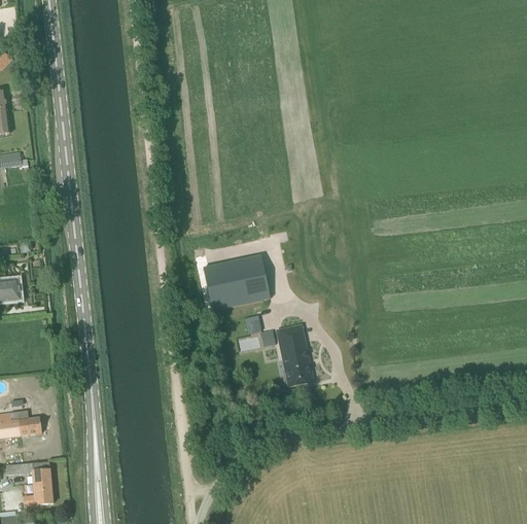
[(8,55),(0,63),(0,68),(1,70),(12,58),(8,55)]
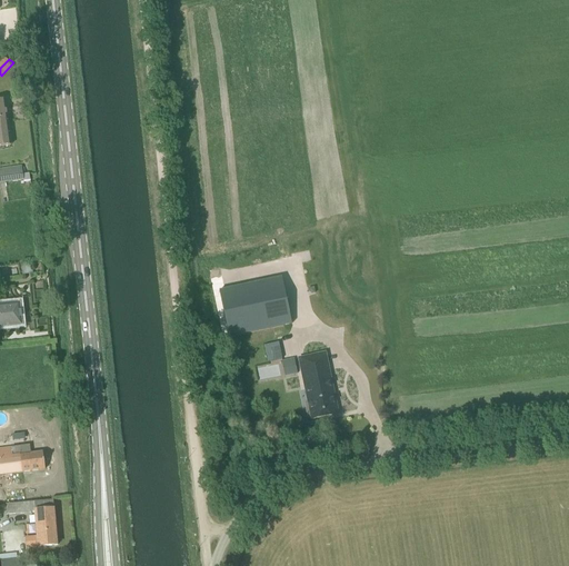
[(0,142),(10,142),(5,96),(0,96),(0,142)]
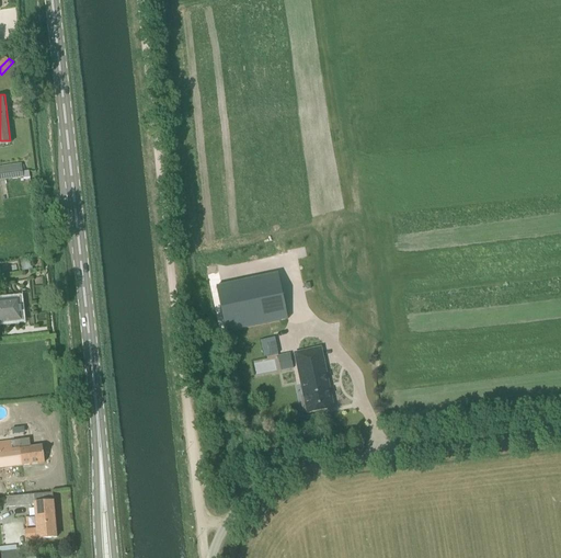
[(25,159),(0,162),(0,178),(23,174),(21,164),(26,163),(25,159)]
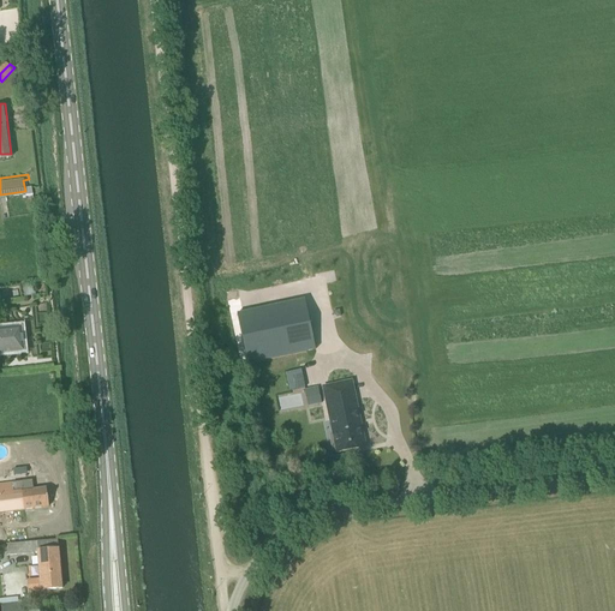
[(303,295),(237,309),(246,360),(314,347),(303,295)]
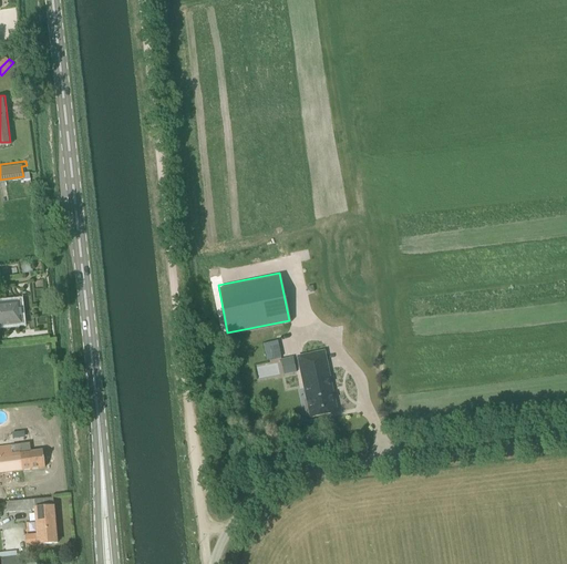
[(0,300),(0,324),(22,322),(20,298),(0,300)]
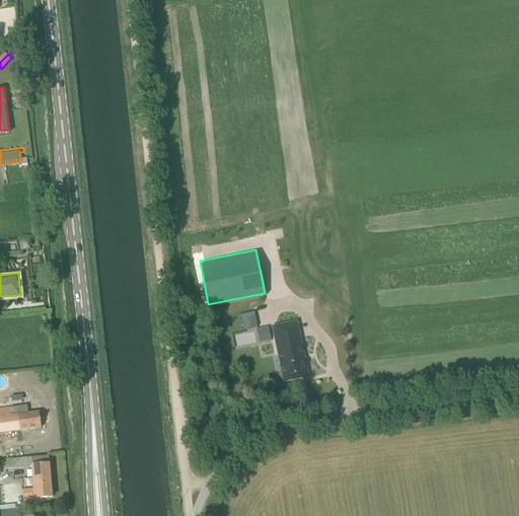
[(244,325),(257,324),(255,309),(242,310),(244,325)]
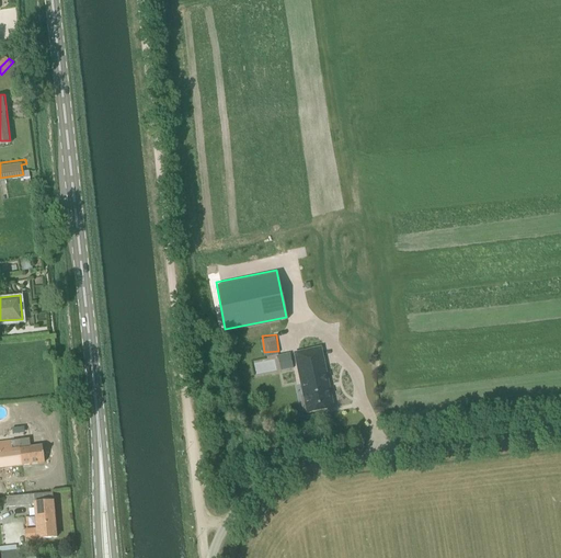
[(333,405),(320,345),(295,350),(307,410),(333,405)]
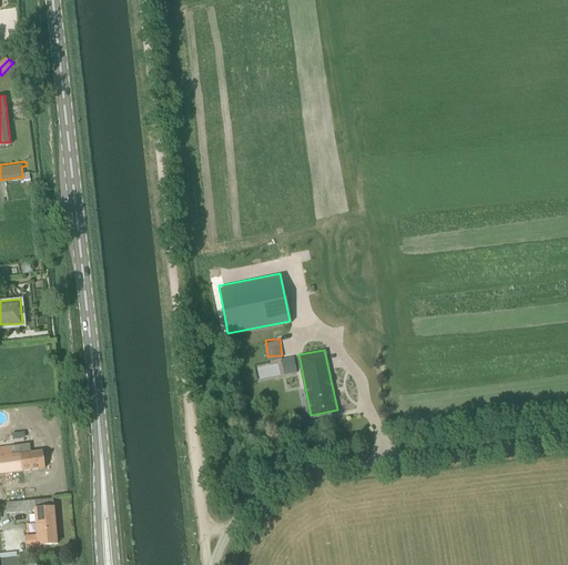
[(295,354),(282,355),(283,372),(296,371),(295,354)]
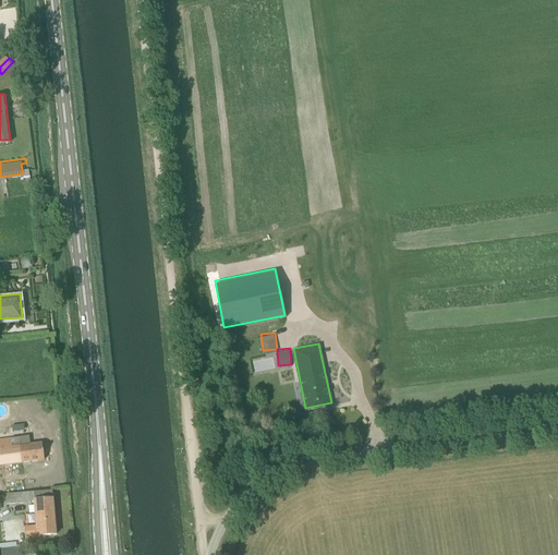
[(251,356),(253,369),(275,366),(274,353),(251,356)]
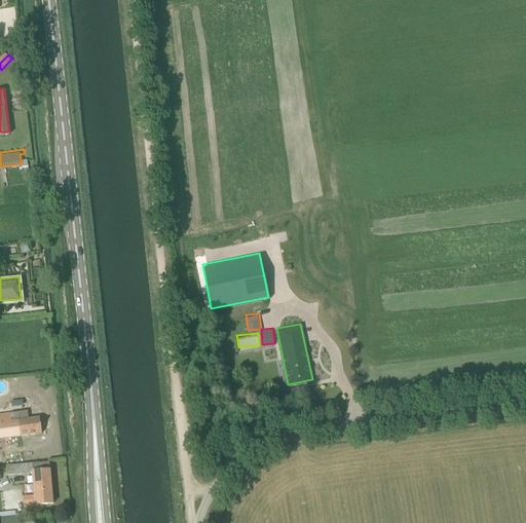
[(27,408),(0,411),(0,437),(41,432),(39,415),(28,417),(27,408)]
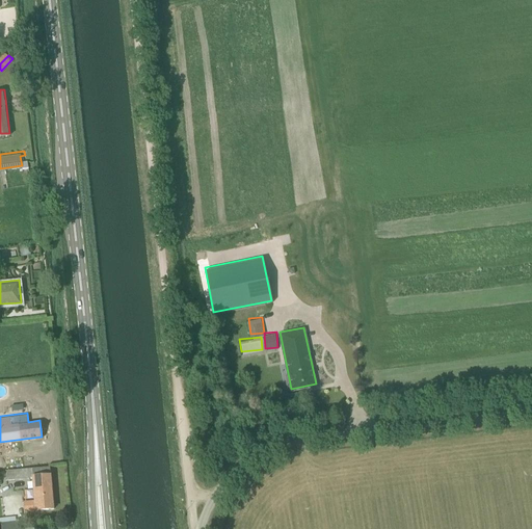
[(32,476),(33,487),(51,485),(50,465),(4,469),(5,479),(32,476)]
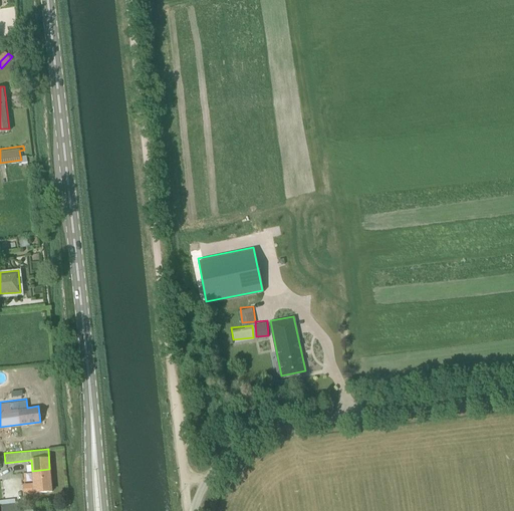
[(49,469),(32,471),(33,483),(22,484),(23,492),(51,490),(49,469)]
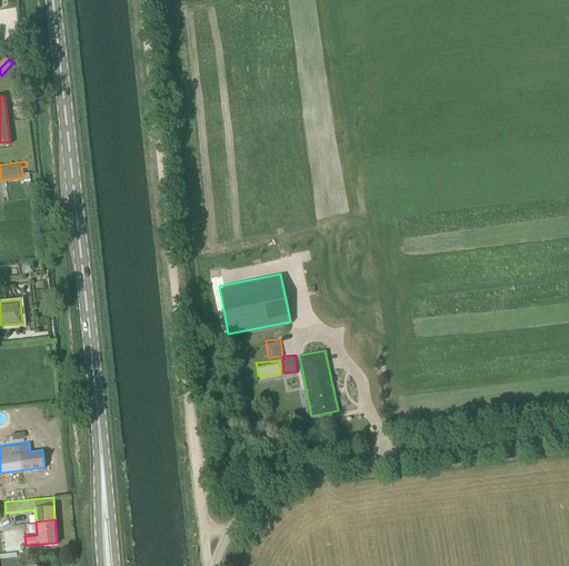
[(17,556),(0,557),(0,565),(19,565),(19,555),(17,556)]
